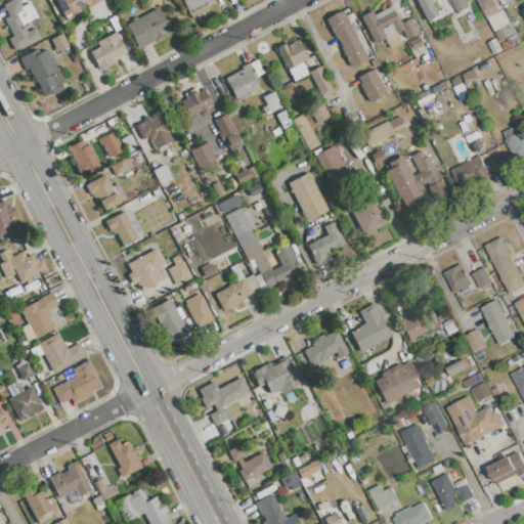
[(4,19),(8,16),(3,5),(12,0),(17,0),(22,7),(29,3),(37,17),(23,25),(27,33),(36,28),(40,37),(14,50),(8,39),(13,36),(4,19)]
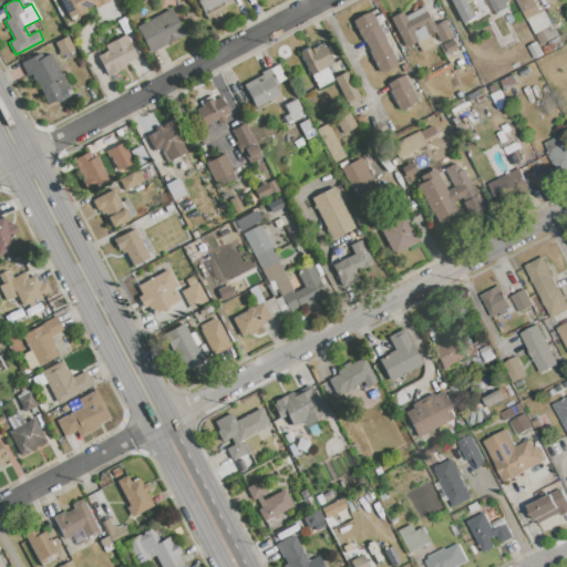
[(110,0),(111,1),(96,9),(94,4),(85,9),(86,11),(70,20),(59,0),(110,0)]
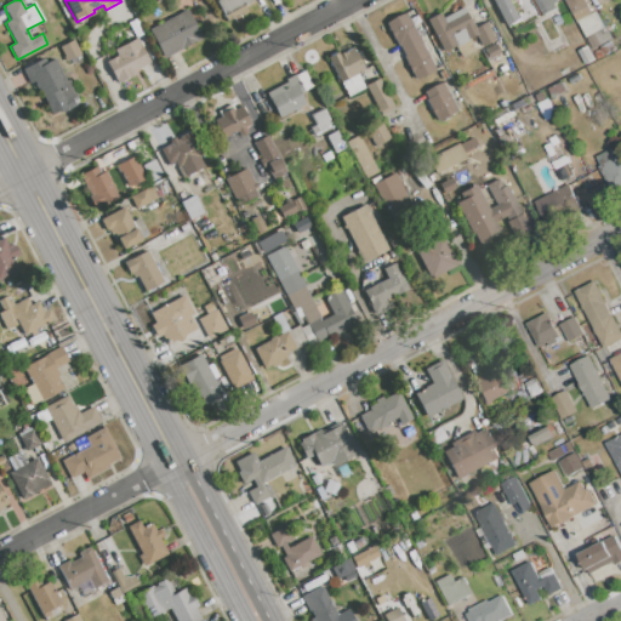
[(216,0),(254,0),(255,3),(245,7),(248,12),(228,22),(216,0)]
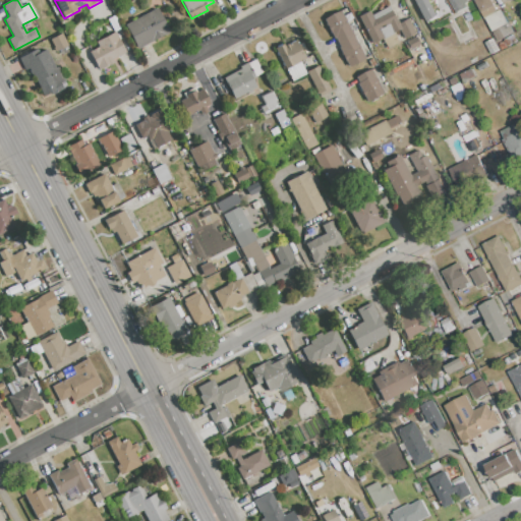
[(427,0),(435,16),(423,21),(412,0),(427,0)]
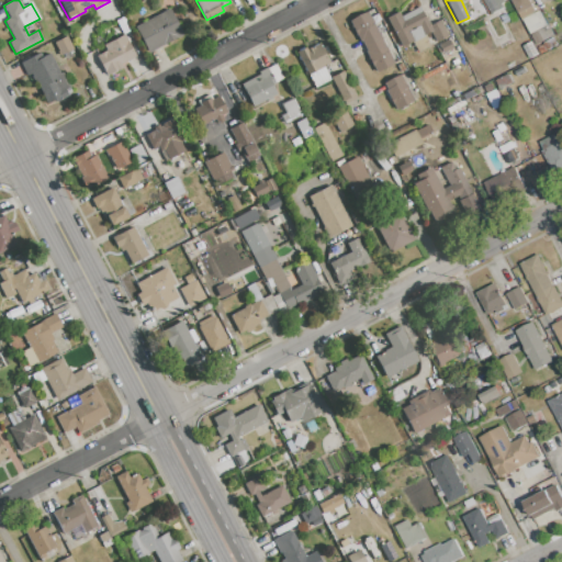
[(503,0),(505,2),(499,4),(501,9),(492,13),(485,0),(503,0)]
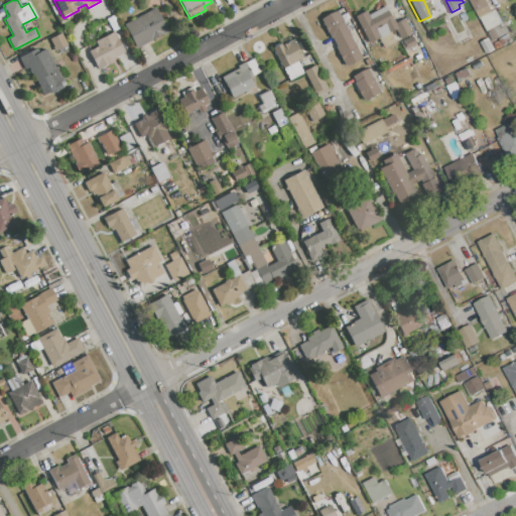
[(486,0),(491,10),(478,16),(470,0),(486,0)]
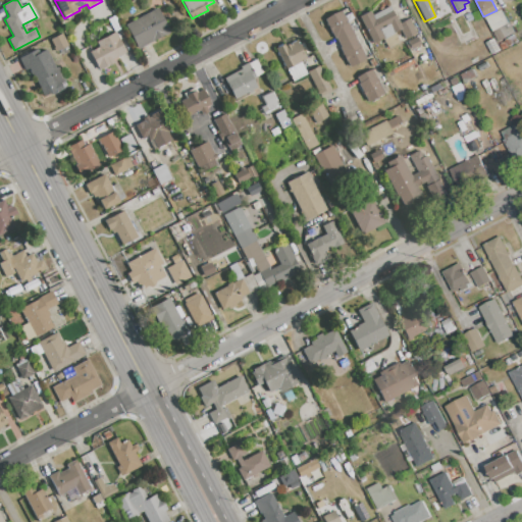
[(53,2),(60,14),(56,16),(50,4),(53,2)]
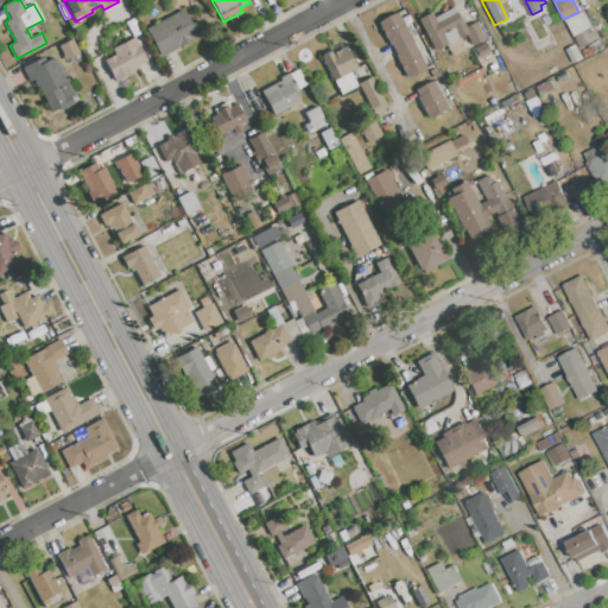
[(418,19),(431,13),(434,18),(454,7),(464,27),(476,23),(485,39),(472,45),(467,36),(460,39),(466,50),(451,57),(445,46),(435,52),(418,19)]
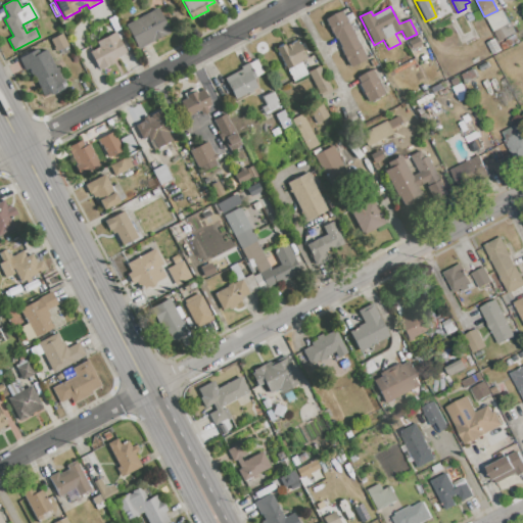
[(157,8),(170,33),(137,50),(125,25),(157,8)]
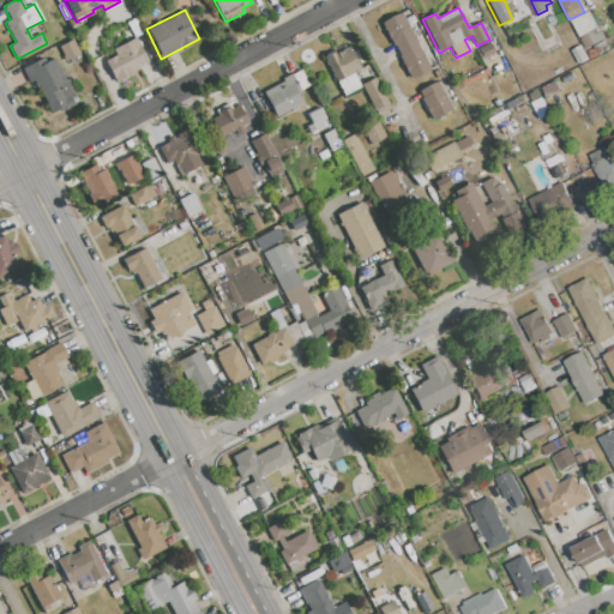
[(590,11),(597,28),(579,36),(572,19),(590,11)]
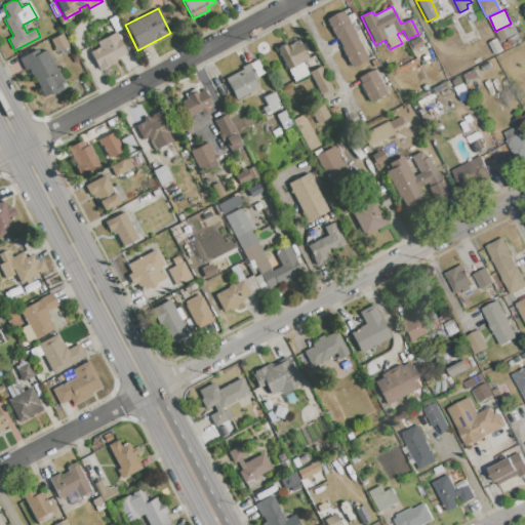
[(344,11),(368,59),(352,68),(329,25),(324,27),(321,23),(344,11)]
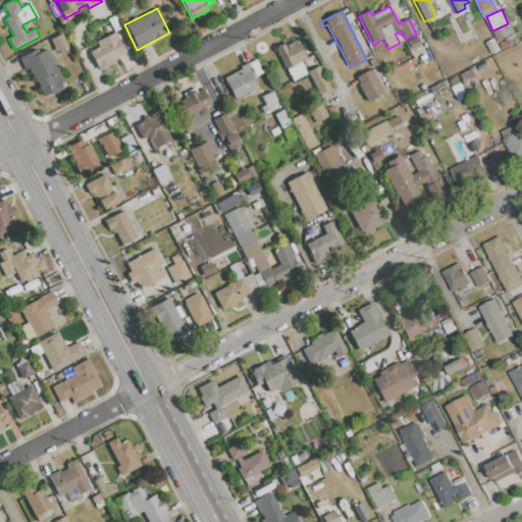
[(492,31),(508,23),(513,33),(498,41),(492,31)]
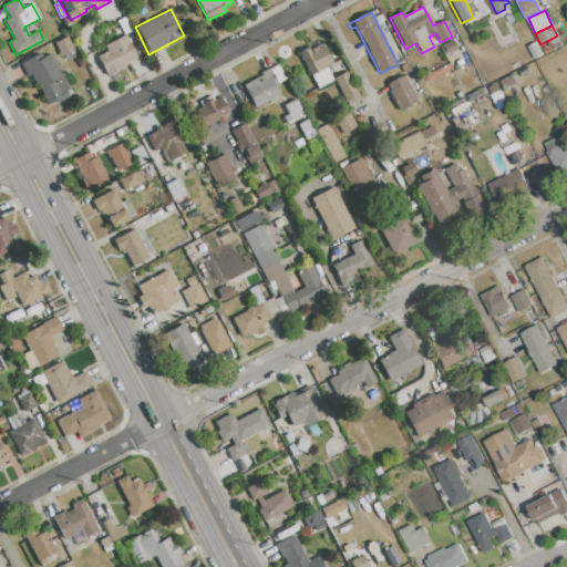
[(126,34),(138,57),(122,64),(124,68),(107,76),(96,57),(106,51),(104,47),(126,34)]
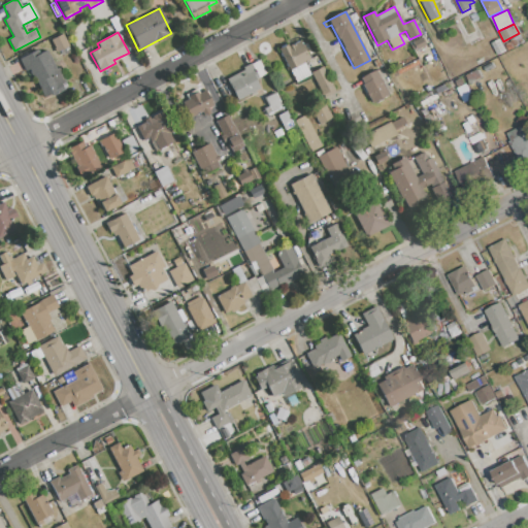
[(51,39),(64,33),(70,45),(58,53),(51,39)]
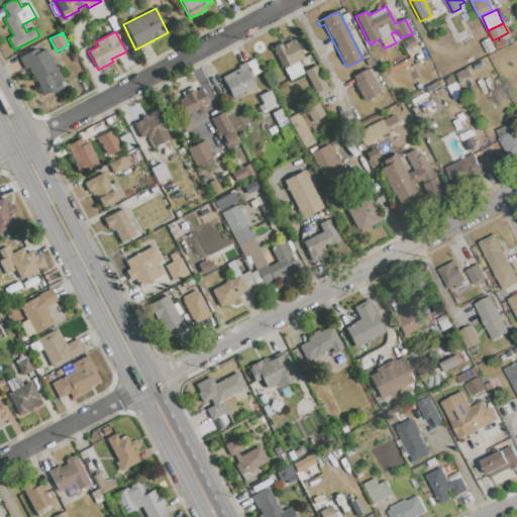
[(412,37),(416,44),(408,49),(404,41),(412,37)]
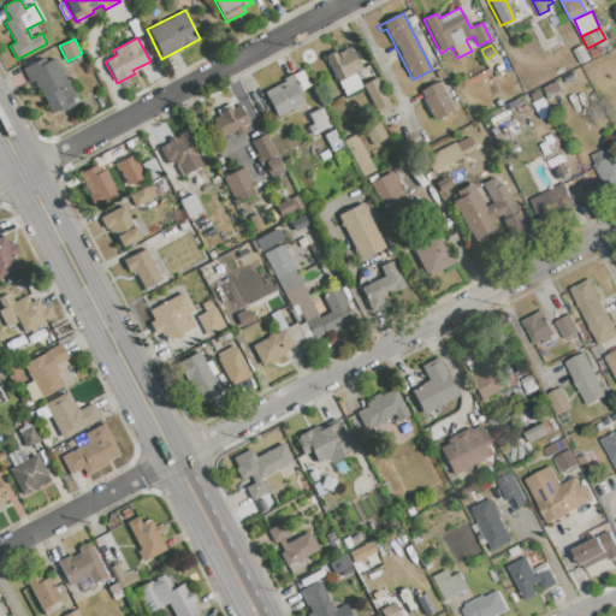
[(582,45),(591,59),(581,64),(573,49),(582,45)]
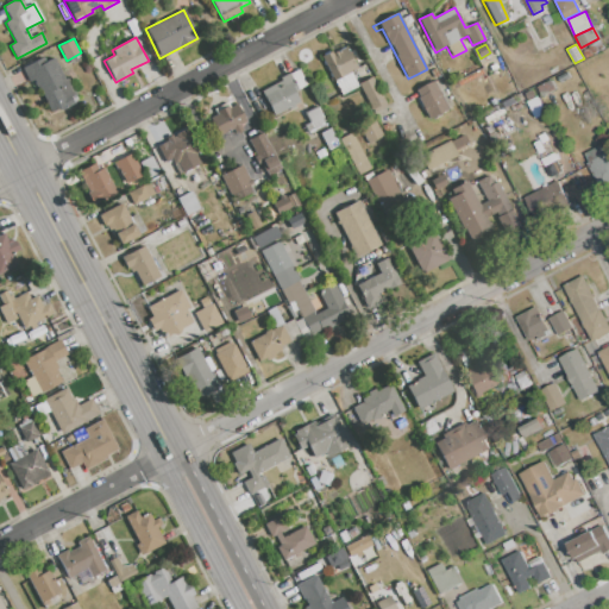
[(594,44),(597,51),(585,58),(582,51),(594,44)]
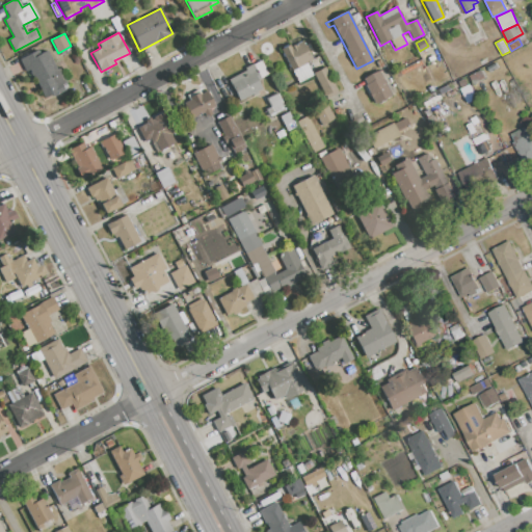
[(281,49),(290,45),(291,46),(301,41),(312,60),(306,63),(312,76),(298,83),(281,49)]
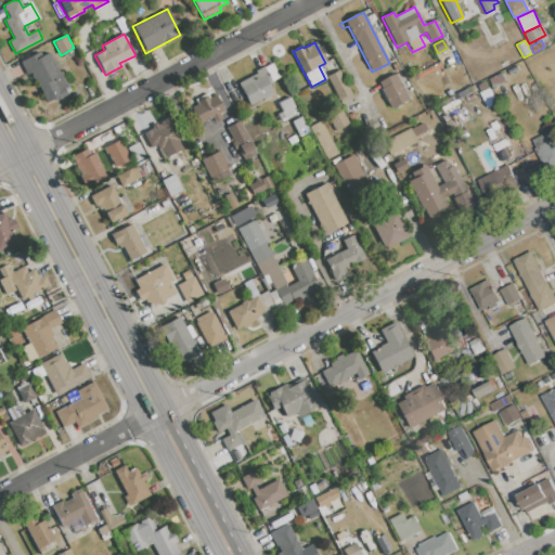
[(20,62),(38,52),(40,56),(49,52),(60,72),(61,72),(72,91),(47,104),(30,73),(27,75),(20,62)]
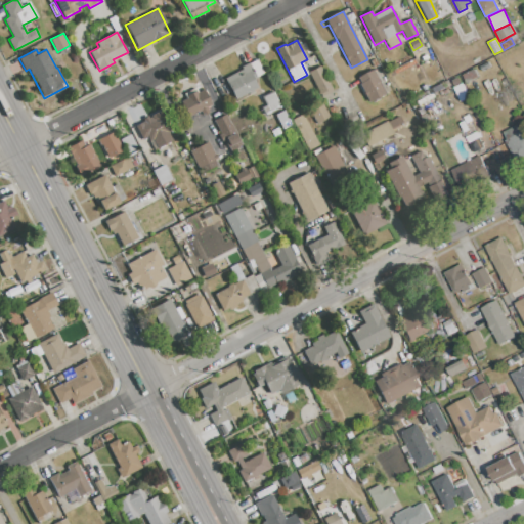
[(369,61),(375,58),(378,64),(374,68),(369,61)]
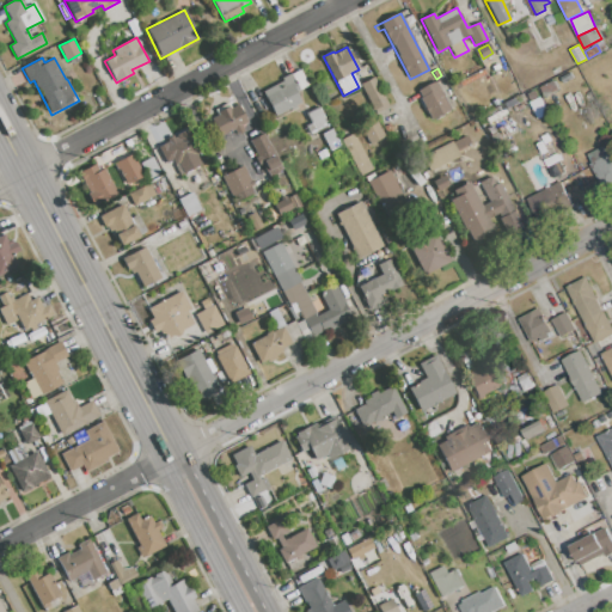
[(292,74),(300,71),(308,86),(299,90),(292,74)]
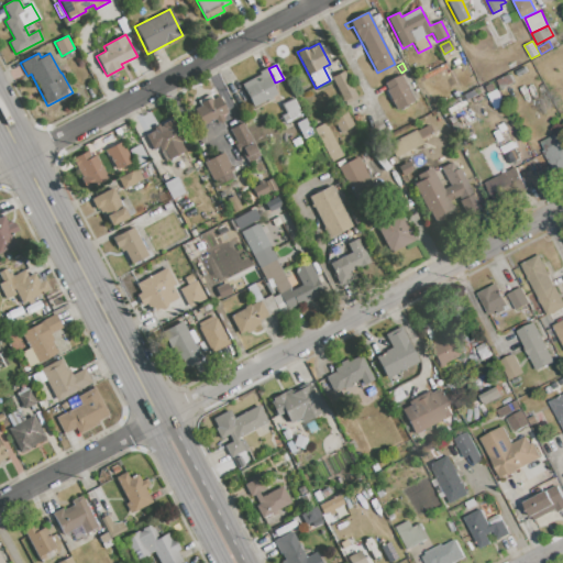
[(253,107),(242,84),(260,75),(258,73),(267,68),(268,68),(275,83),(276,84),(273,86),(277,95),(253,107)]
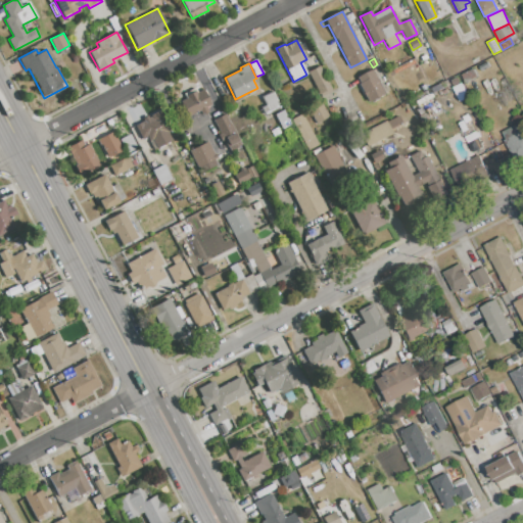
[(319,66),(332,91),(321,97),(307,72),(319,66)]
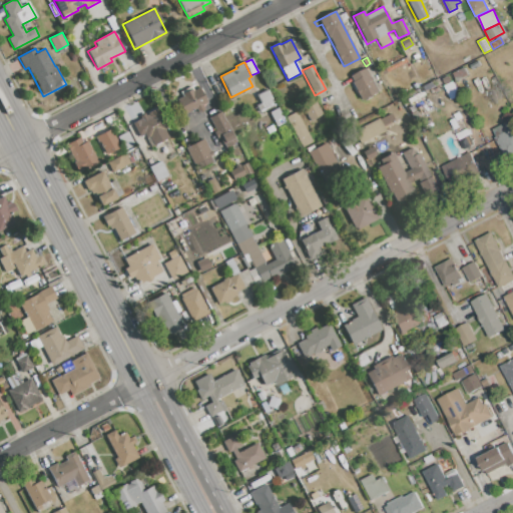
[(364,67),(378,92),(362,100),(352,82),(353,81),(350,75),(364,67)]
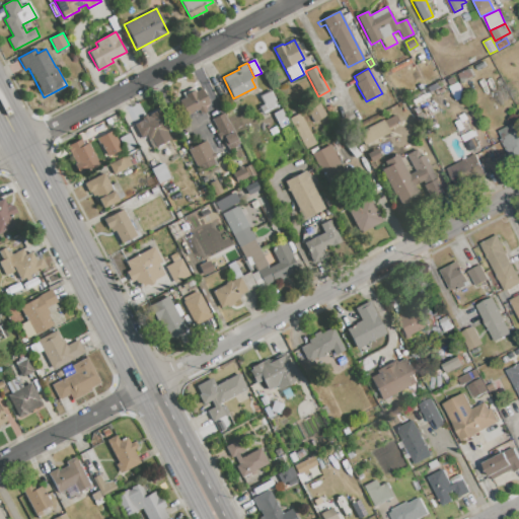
[(469,68),(474,76),(462,82),(458,73),(469,68)]
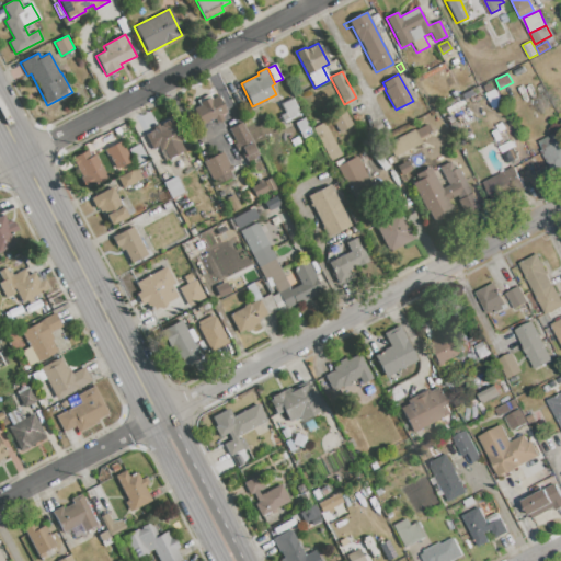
[(485,92),(482,86),(492,81),(495,88),(485,92)]
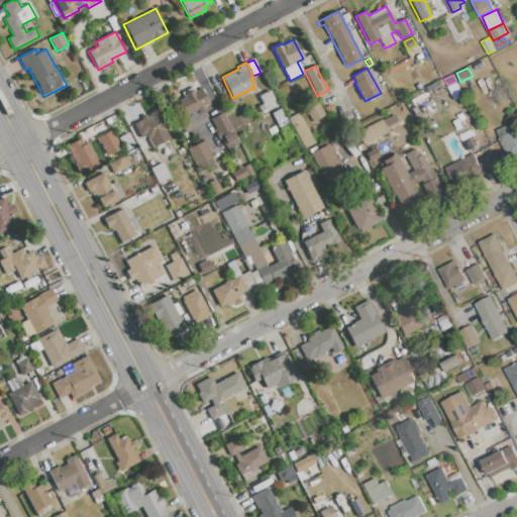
[(179,101),(185,97),(183,92),(193,87),(196,92),(201,90),(208,104),(204,106),(206,109),(199,113),(198,109),(186,115),(179,101)]
